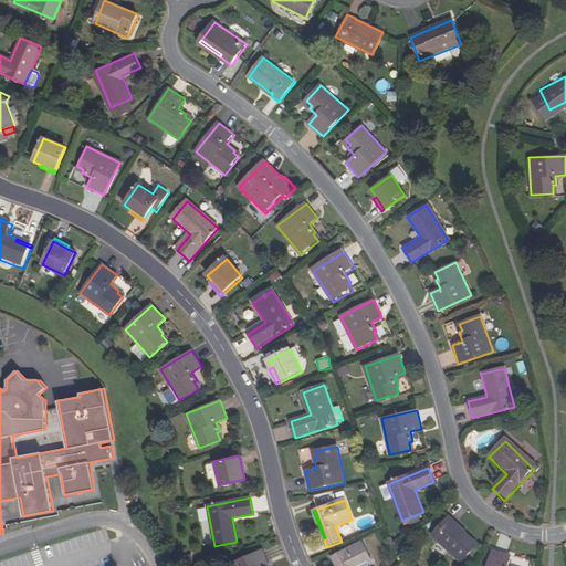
[(431,534),(460,562),(477,545),(454,524),(456,523),(449,516),(431,534)]
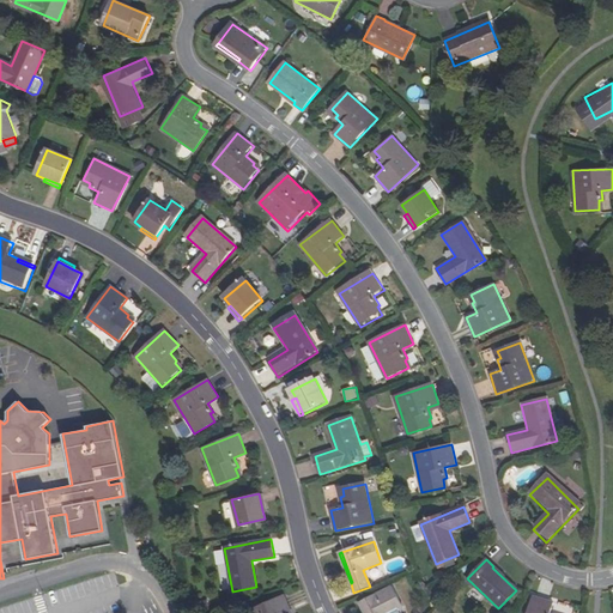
[(362,601),(366,612),(390,612),(402,608),(393,587),(362,601)]
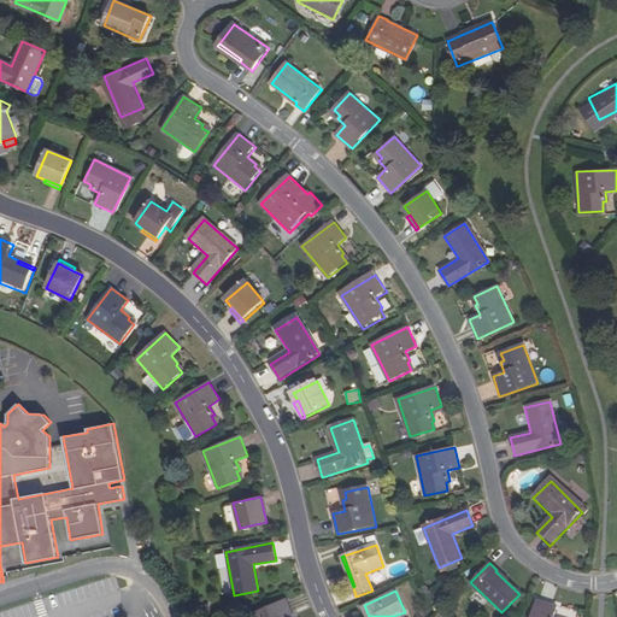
[(293,616),(287,600),(250,615),(250,616),(293,616)]
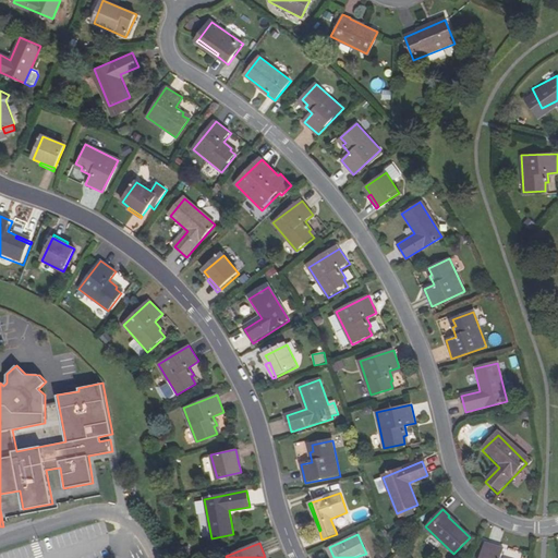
[(488,544),(483,557),(502,557),(506,549),(488,544)]
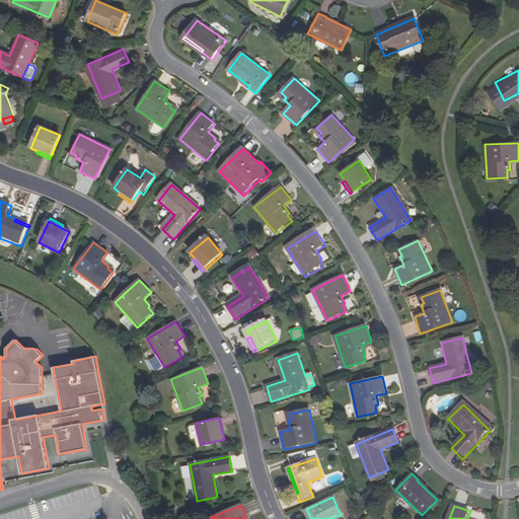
All buildings are outlined.
